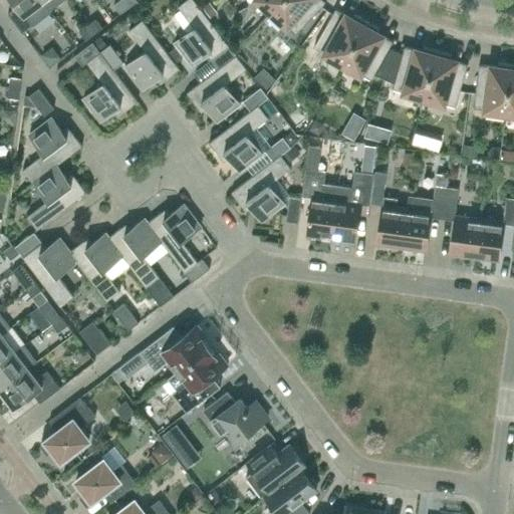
[(32,9),(42,2),(40,0),(13,0),(17,6),(8,13),(23,33),(40,20),(32,9)]
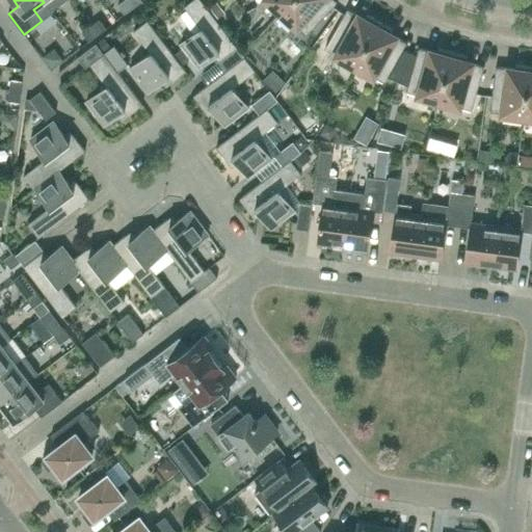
[(65,0),(42,0),(44,2),(51,11),(65,0)]
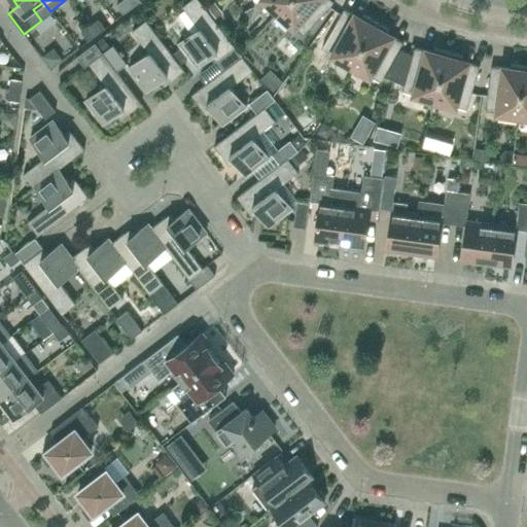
[(124,14),(132,7),(126,0),(123,0),(116,5),(124,14)]
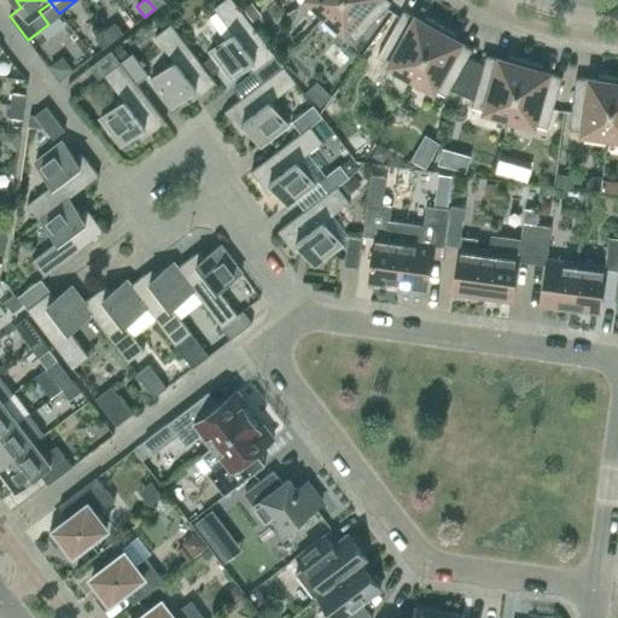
[(284,66),(240,10),(233,0),(223,0),(214,7),(233,33),(210,51),(215,58),(225,69),(231,77),(254,60),(258,66),(254,71),(262,82),(284,66)]
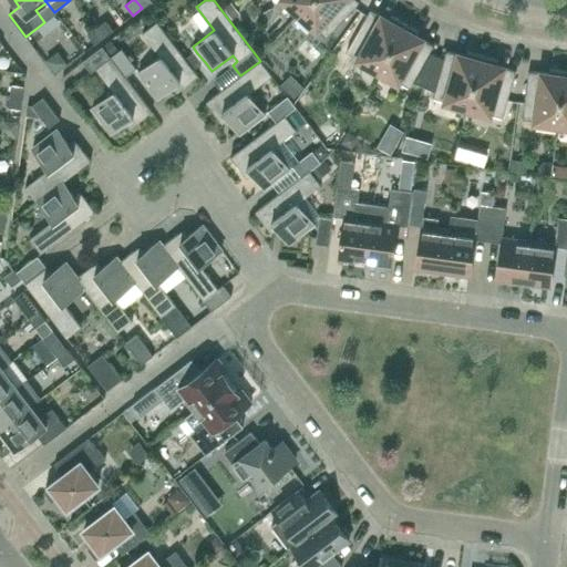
[(285,0),(299,13),(311,0),(285,0)]
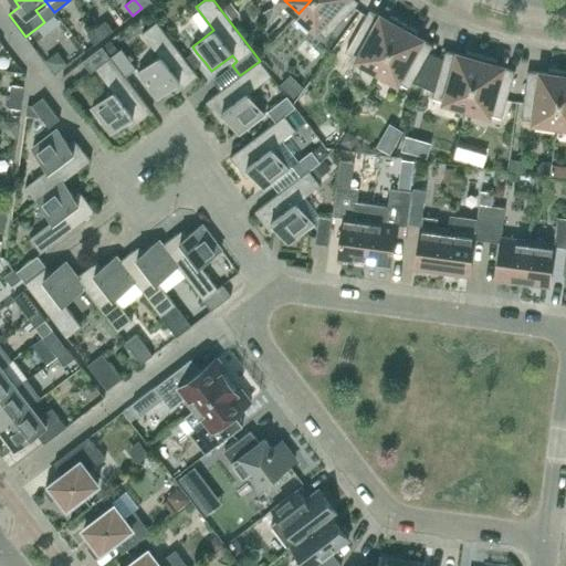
[(357,0),(311,0),(299,13),(316,29),(326,38),(359,2),(357,0)]
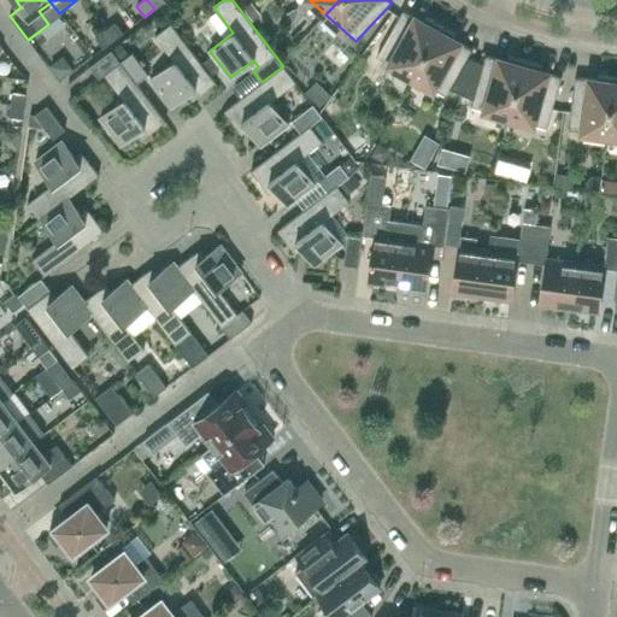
[(425,17),(423,22),(403,11),(377,57),(389,64),(389,65),(394,68),(392,71),(392,76),(393,81),(395,86),(398,89),(403,92),(411,77),(441,25),(425,17)]
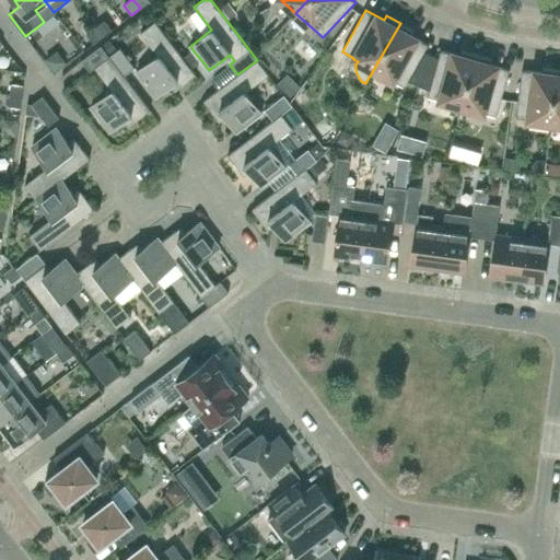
[(95,27),(103,37),(112,30),(104,20),(95,27)]
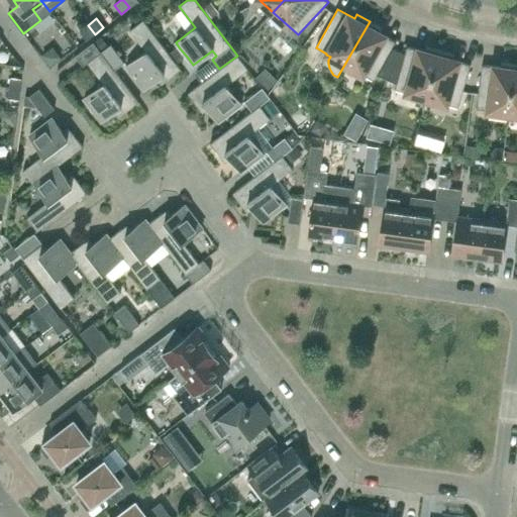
[(168,80),(181,70),(178,65),(171,56),(143,20),(129,30),(145,52),(126,66),(143,89),(163,74),(168,80)]
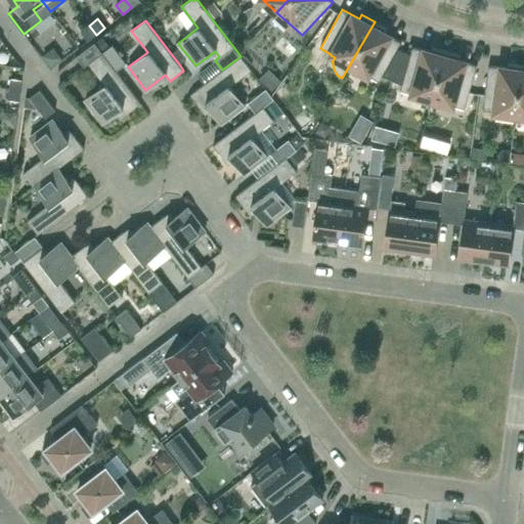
[(385,33),(387,29),(375,22),(349,66),(367,76),(368,75),(379,81),(382,76),(392,80),(403,52),(397,49),(401,42),(385,33)]
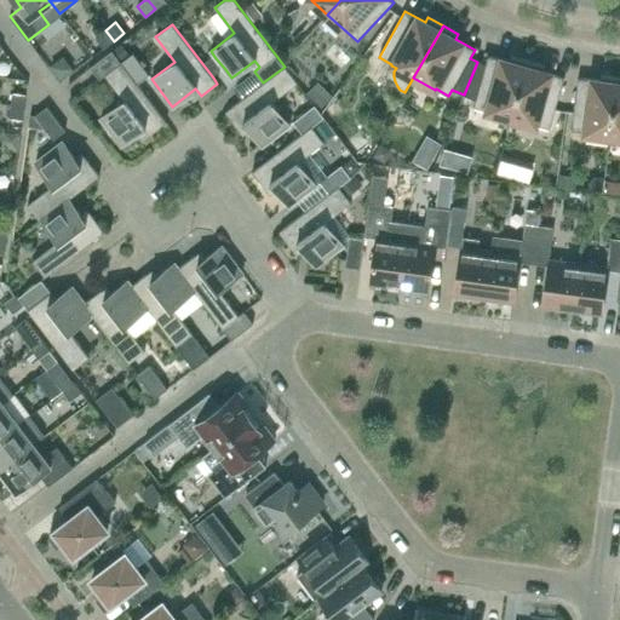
[(104,49),(114,41),(105,30),(96,38),(104,49)]
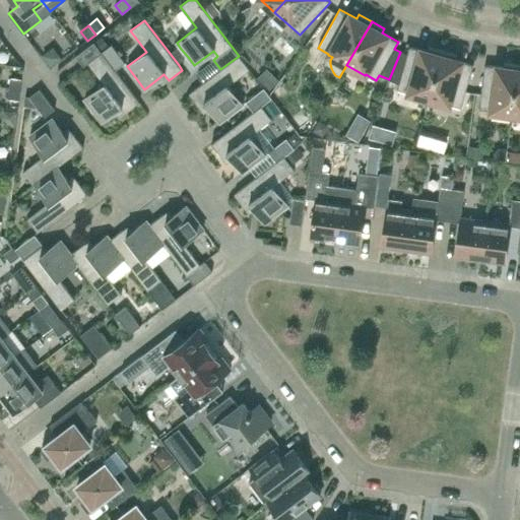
[(139,103),(115,70),(102,53),(93,43),(75,56),(83,66),(88,63),(104,84),(84,99),(102,122),(121,107),(126,113),(139,103)]
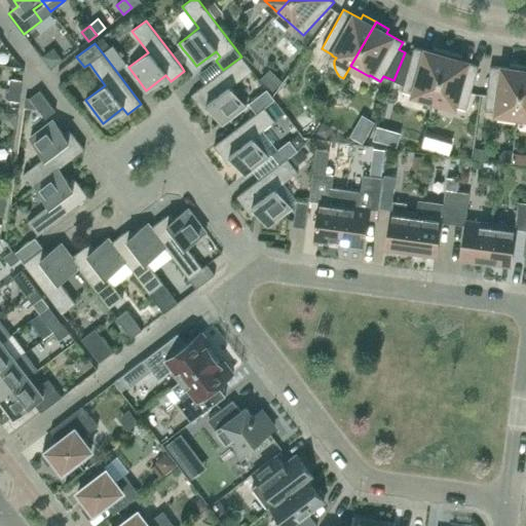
[(116,71),(126,64),(113,45),(103,53),(116,71)]
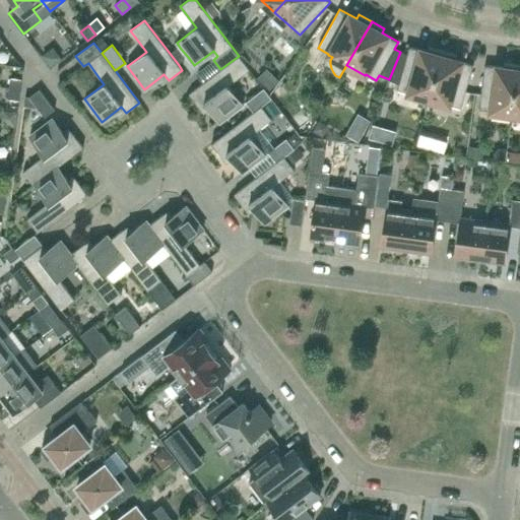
[(429,47),(428,52),(409,47),(407,54),(400,52),(389,79),(398,83),(397,89),(408,92),(408,93),(429,100),(443,51),(429,47)]
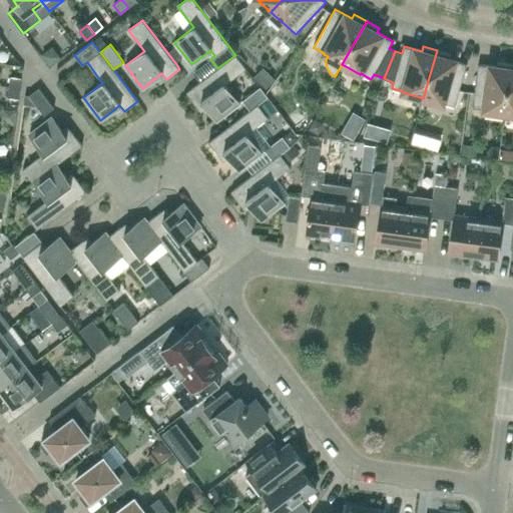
[(169,55),(176,64),(186,57),(178,48),(169,55)]
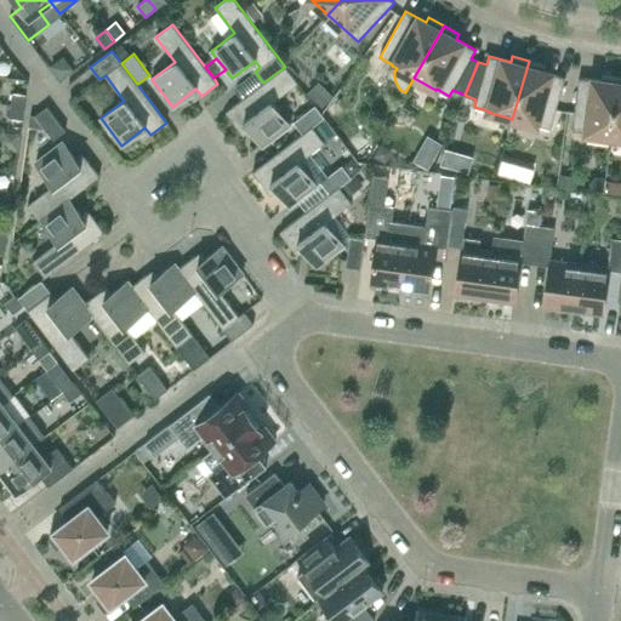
[(543,72),(546,66),(529,61),(512,119),(536,125),(551,129),(565,78),(543,72)]
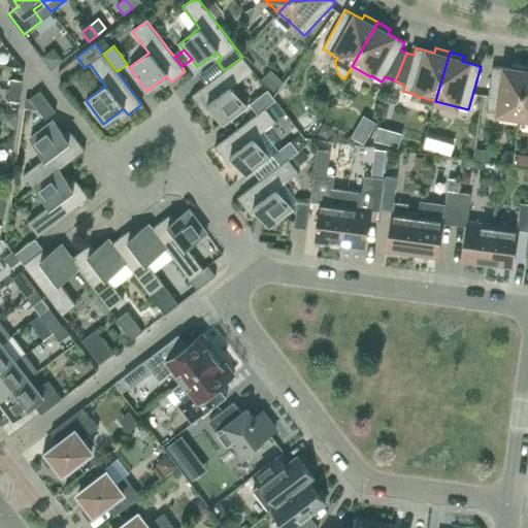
[(231,87),(253,70),(242,57),(224,70),(192,95),(202,109),(208,104),(224,124),(246,106),(231,87)]
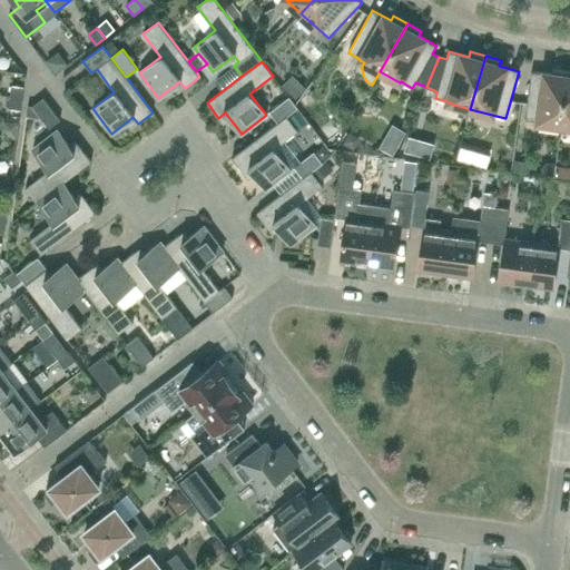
[(561,126),(568,71),(552,69),(552,74),(531,71),(524,120),(538,121),(538,123),(561,126)]
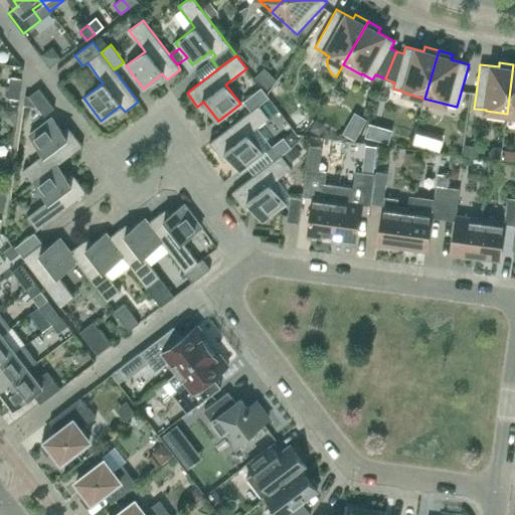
[(265,69),(255,77),(267,90),(276,80),(265,69)]
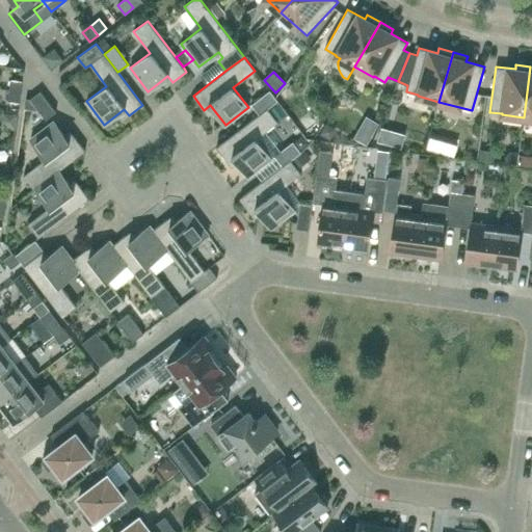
[(9,89),(21,90),(22,81),(10,79),(9,89)]
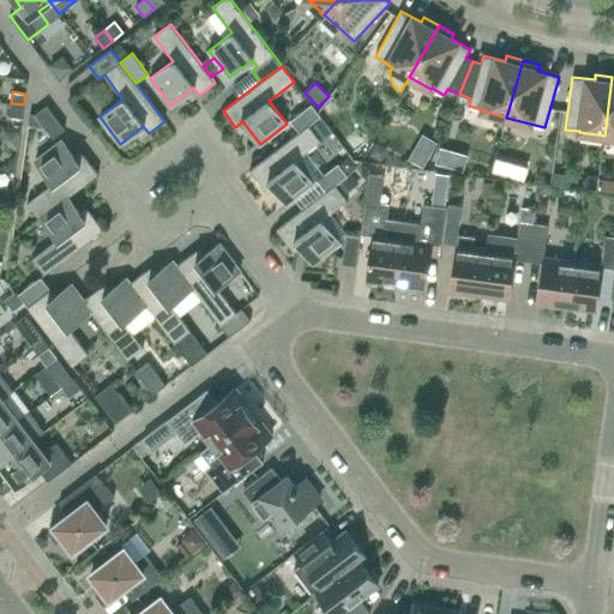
[(23,118),(24,104),(11,103),(10,116),(23,118)]
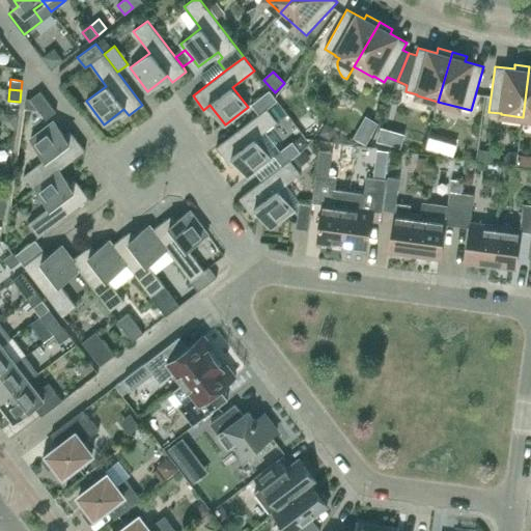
[(277,101),(275,98),(270,90),(251,104),(258,114),(267,108),(268,109),(277,101)]
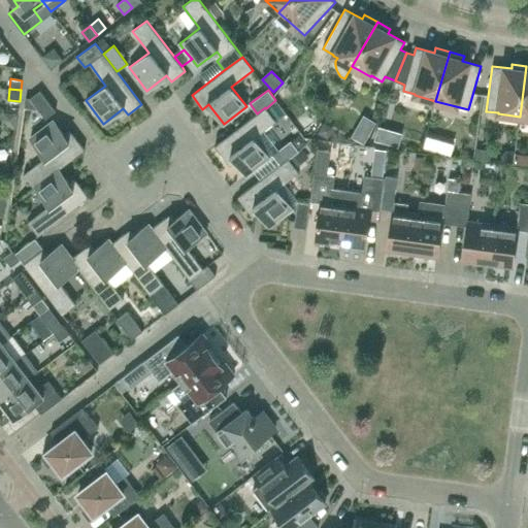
[(56,110),(48,102),(40,91),(30,98),(45,119),(56,110)]
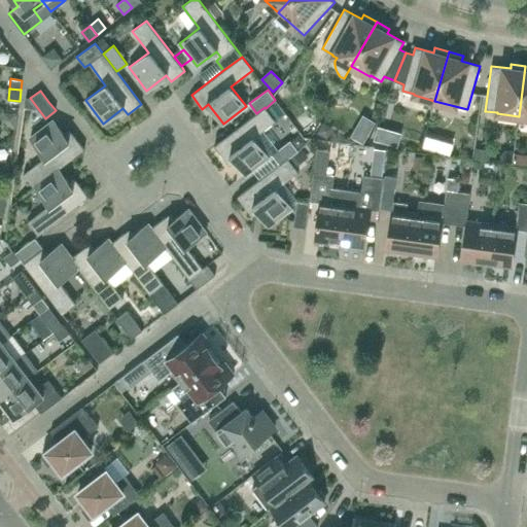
[(256,113),(214,146),(215,146),(224,160),(231,155),(236,161),(246,175),(268,157),(269,157),(269,156),(277,151),(261,132),(275,121),(266,108),(265,107),(256,113)]
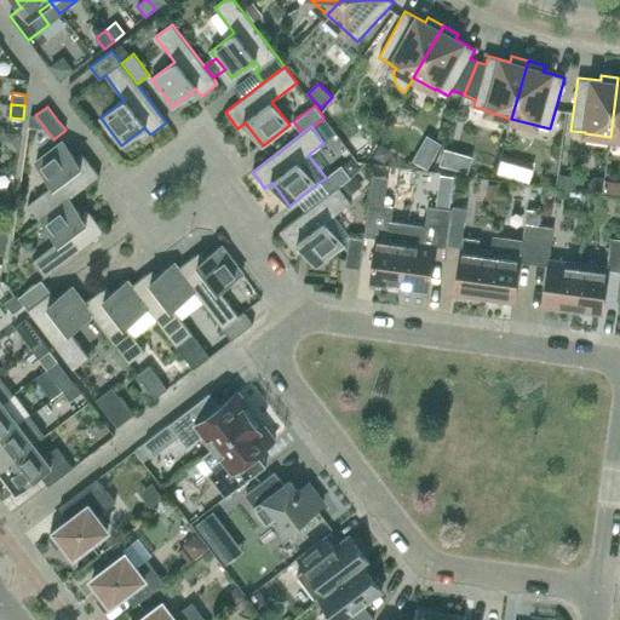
[(80,165),(75,158),(63,142),(35,162),(53,185),(28,205),(40,220),(41,219),(69,199),(99,176),(87,159),(80,165)]
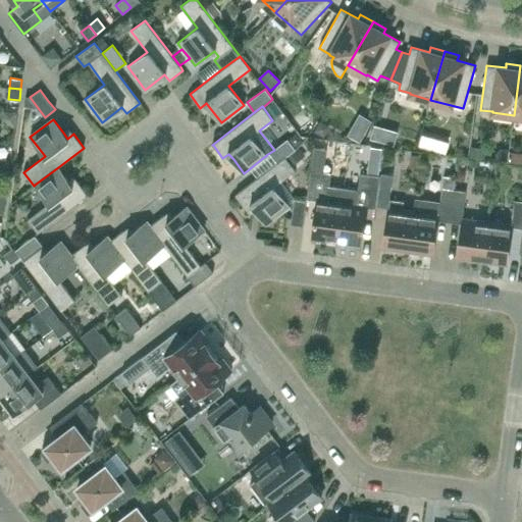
[(285,157),(296,149),(288,139),(274,150),(269,153),(277,163),(285,157)]
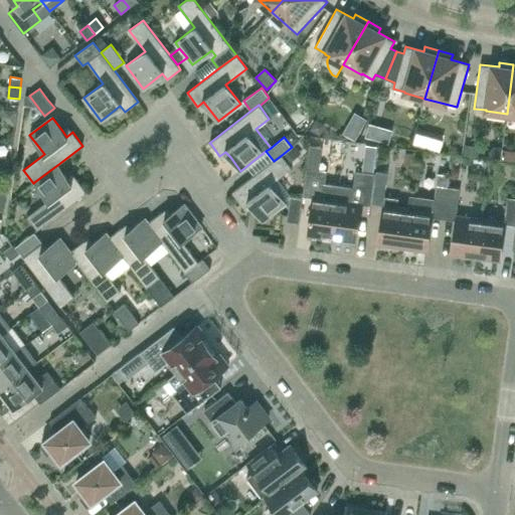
[(310,146),(309,154),(319,156),(320,148),(310,146)]
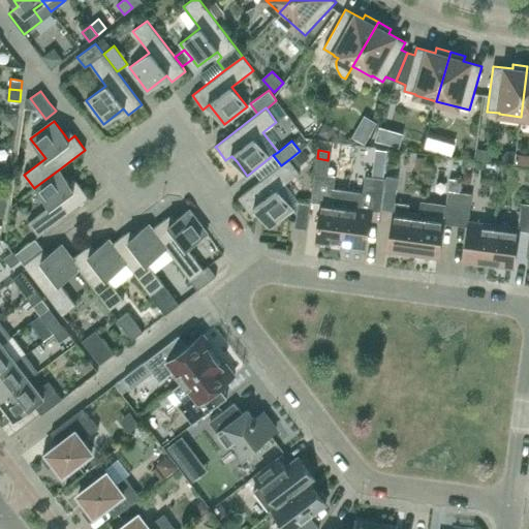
[(341,245),(348,190),(334,188),(337,165),(333,160),(328,160),(317,158),(311,201),(321,204),(316,242),(341,245)]
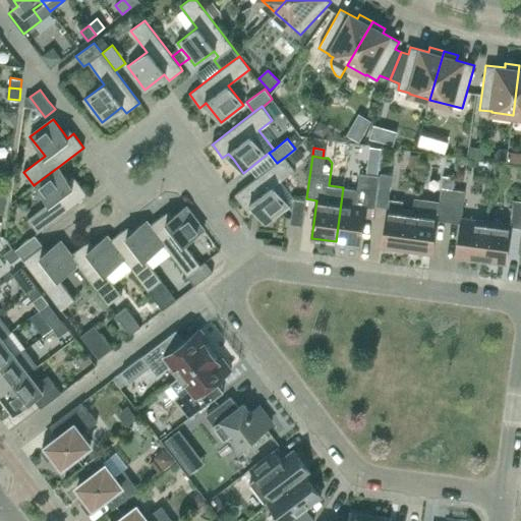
[(295,170),(285,157),(277,163),(234,194),(245,208),(250,204),(266,223),(288,206),(274,186),(295,170)]
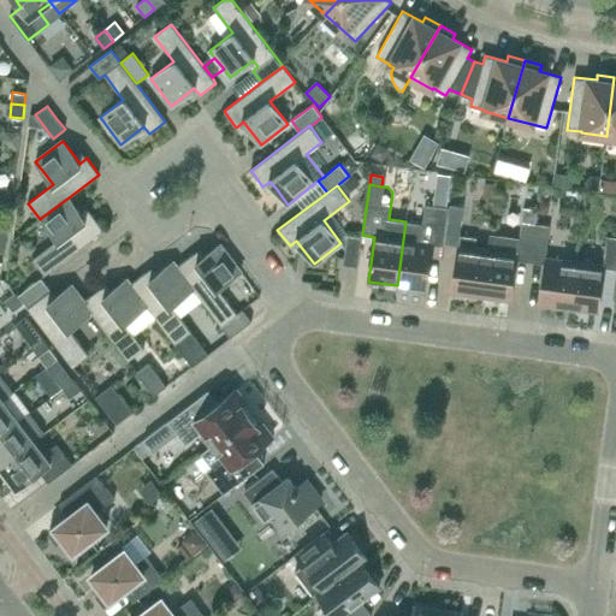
[(86,219),(80,212),(69,197),(41,218),(58,240),(33,259),(45,276),(104,230),(92,214),(86,219)]
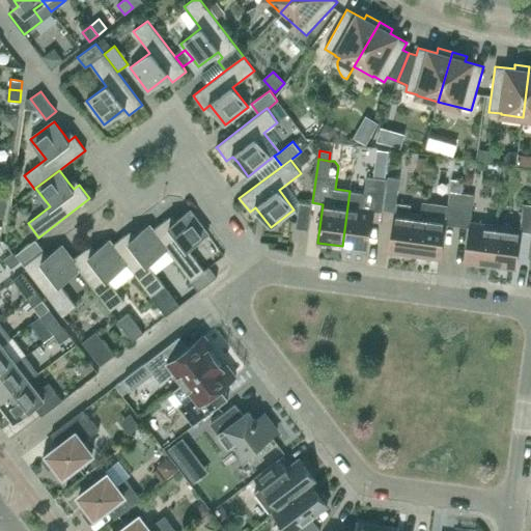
[(382,212),(384,201),(387,179),(366,176),(364,192),(350,191),(342,246),(367,249),(372,211),(382,212)]
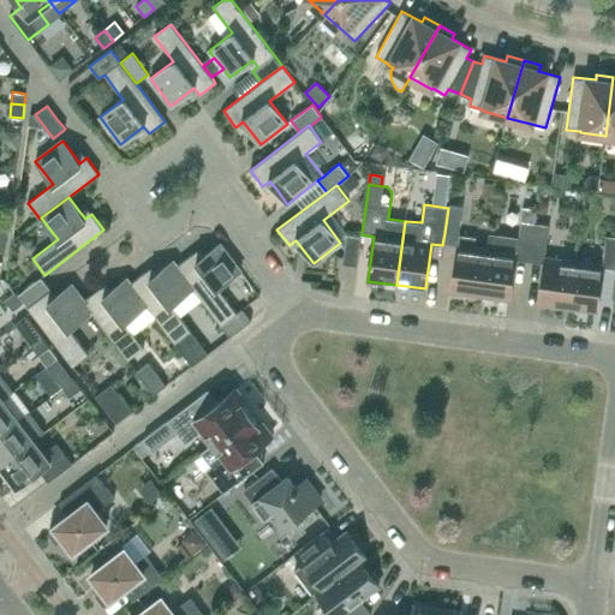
[(459,236),(463,208),(448,206),(448,208),(445,233),(459,236)]
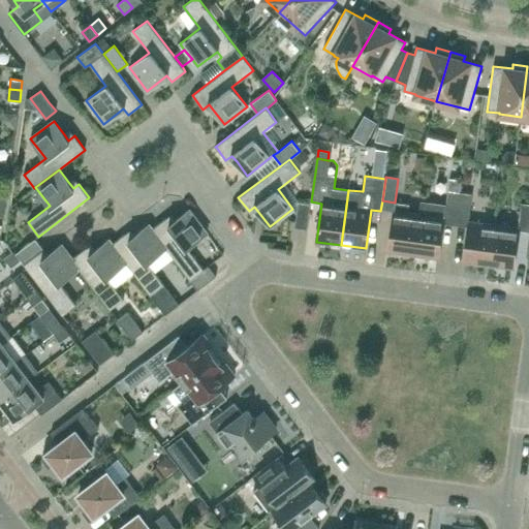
[(458,206),(460,192),(447,191),(445,204),(458,206)]
